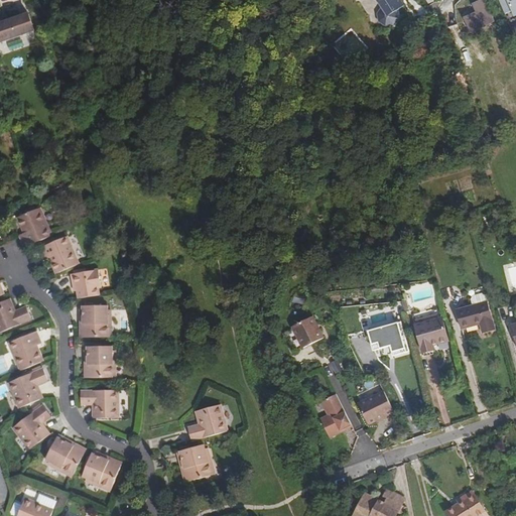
[(376,0),(383,9),(381,11),(378,15),(381,23),(387,27),(387,29),(394,28),(395,29),(402,21),(400,10),(405,7),(400,0),(376,0)]
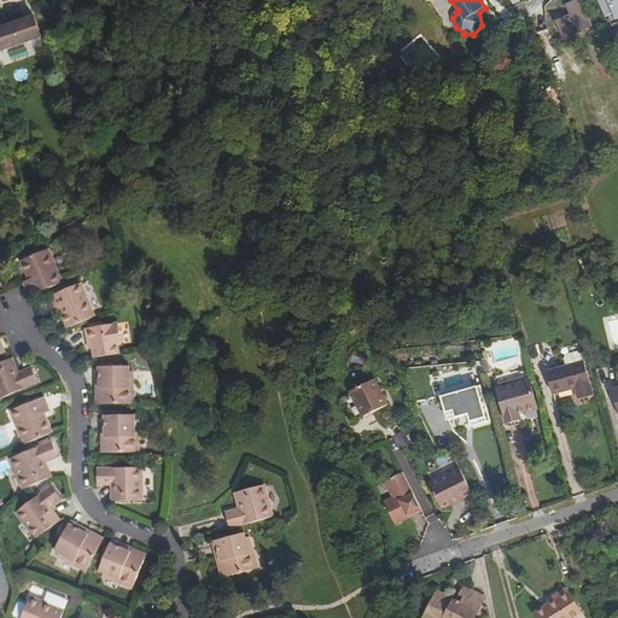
[(565,39),(593,27),(581,0),(567,6),(572,16),(558,22),(565,39)]
